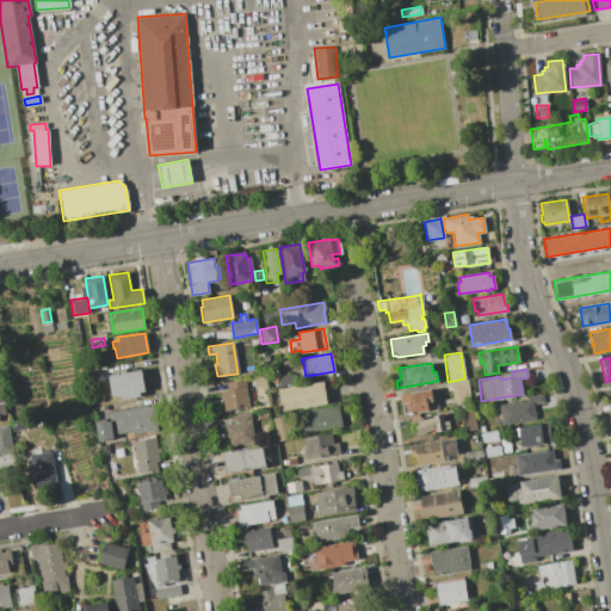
[(119,374),(118,371),(125,371),(125,372),(141,370),(144,390),(140,392),(140,395),(134,396),(135,399),(130,400),(130,397),(121,399),(121,395),(111,396),(107,375),(119,374)]
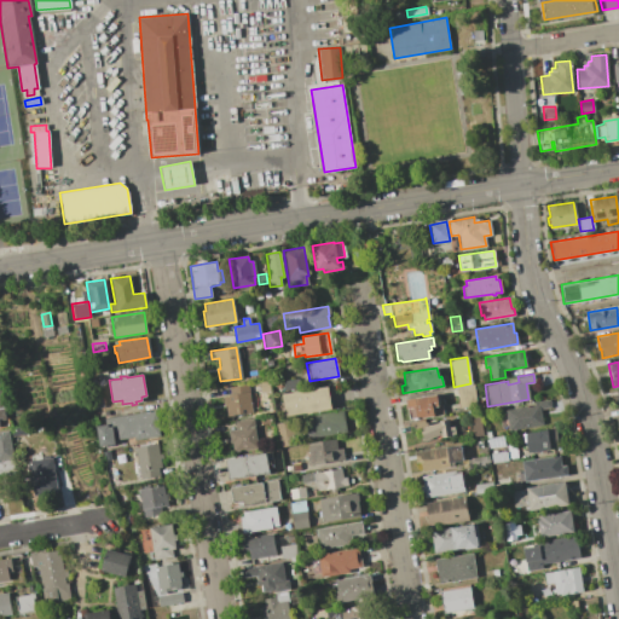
[(298,379),(300,388),(284,391),(283,381),(298,379)]
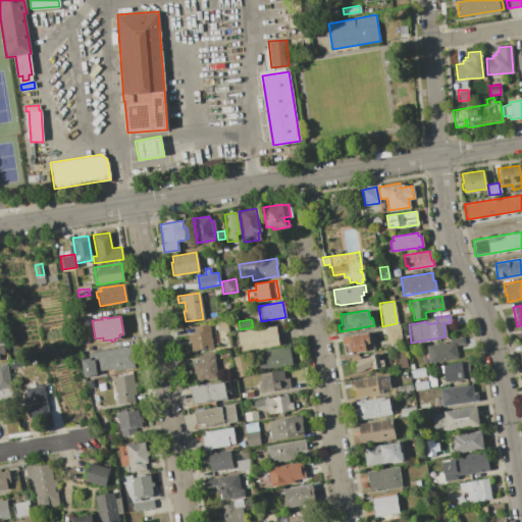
[(194,332),(193,326),(208,323),(212,347),(189,351),(187,333),(194,332)]
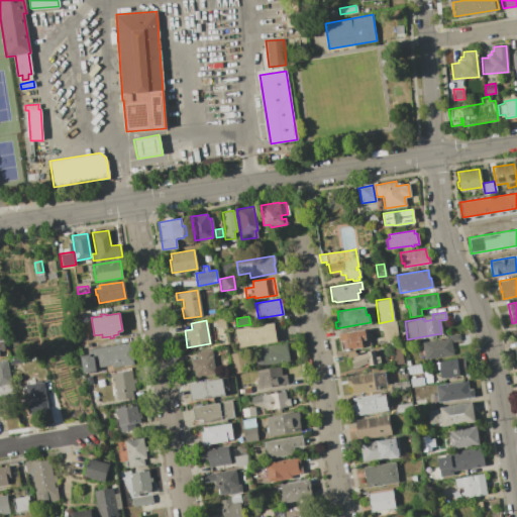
[(395,320),(397,337),(383,340),(380,323),(395,320)]
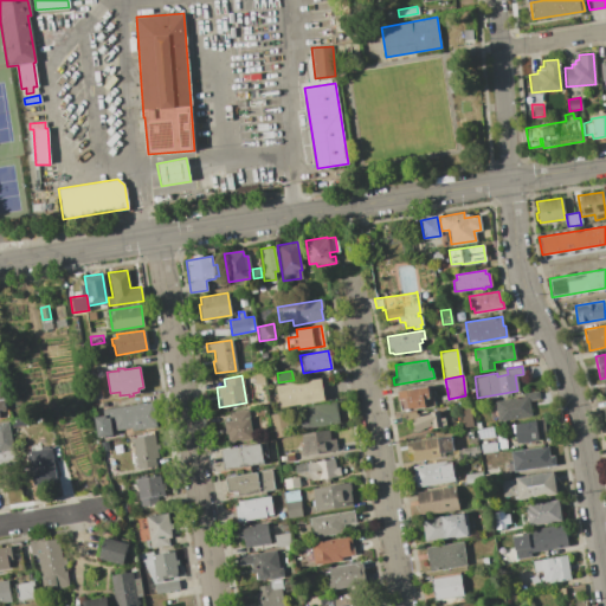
[(320,378),(323,399),(278,407),(275,385),(320,378)]
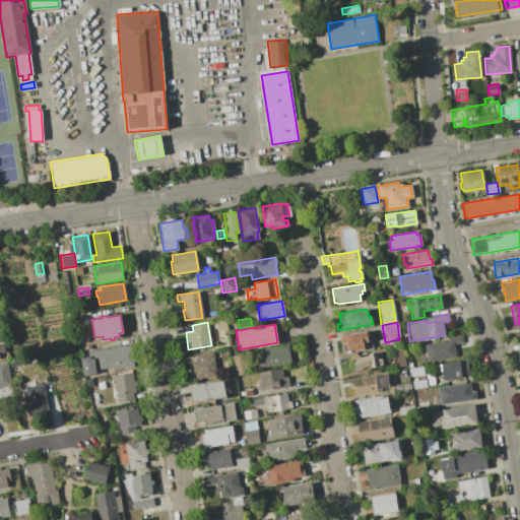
[(366,331),(368,340),(370,339),(372,348),(346,352),(346,351),(342,351),(340,335),(366,331)]
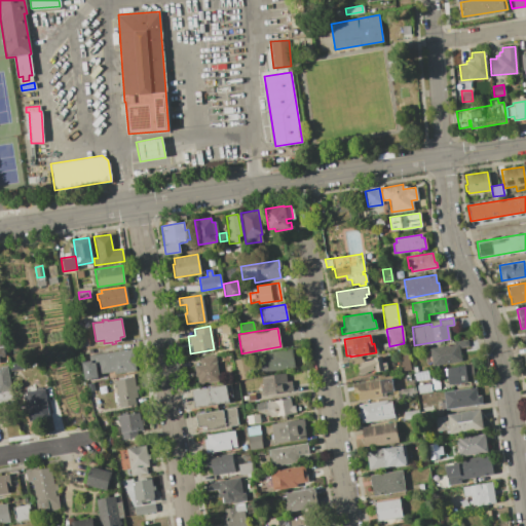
[(428,347),(453,344),(453,341),(466,339),(467,346),(458,347),(460,362),(431,366),(428,347)]
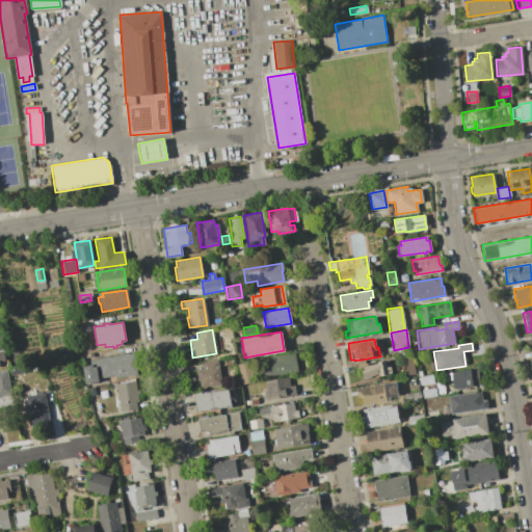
[(90,365),(89,360),(133,352),(137,374),(115,378),(114,375),(101,377),(100,371),(97,371),(98,382),(85,384),(82,366),(90,365)]
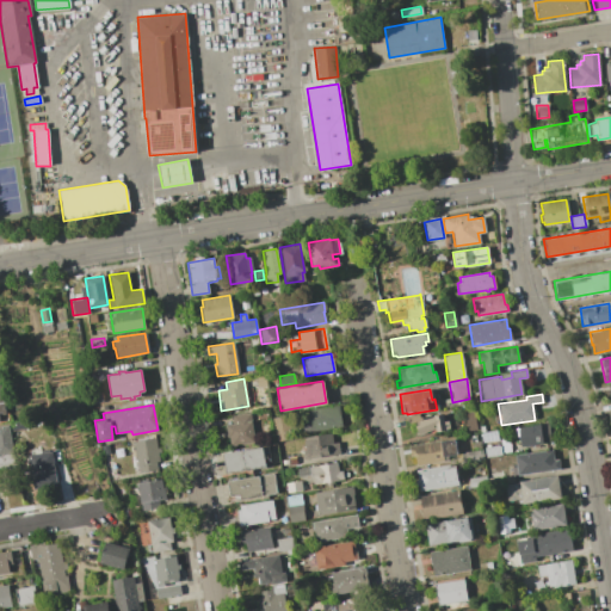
[(337,405),(340,427),(307,433),(303,409),(337,405)]
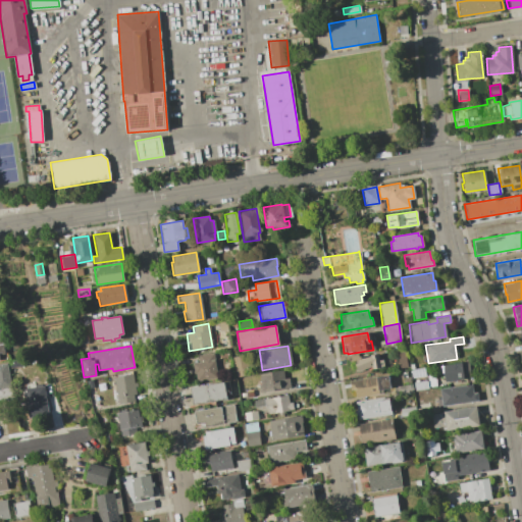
[(404,348),(406,366),(398,367),(395,350),(404,348)]
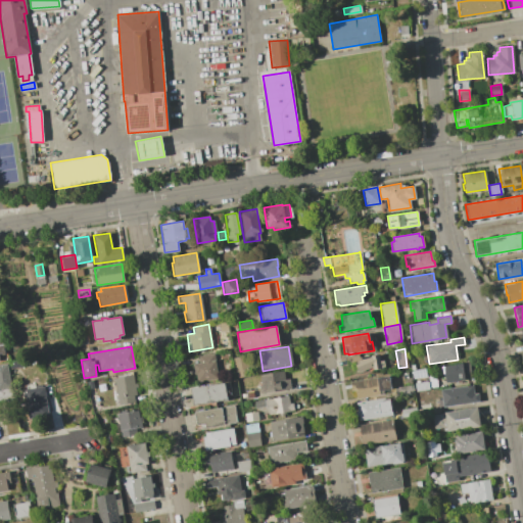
[(199,362),(198,355),(214,353),(218,378),(197,381),(196,373),(194,373),(193,364),(199,362)]
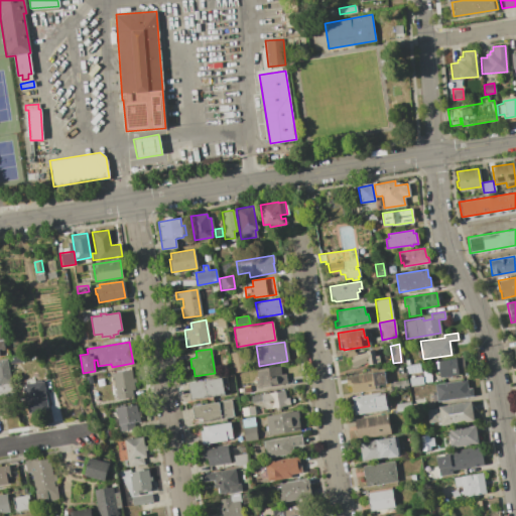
[(357,354),(367,350),(367,351),(373,350),(374,356),(378,355),(379,361),(375,362),(375,363),(368,364),(368,361),(354,367),(350,358),(342,359),(341,352),(353,350),(357,354)]
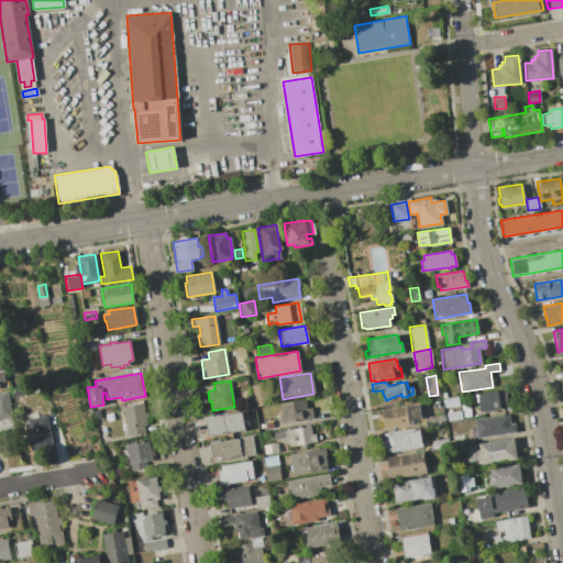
[(10,397),(9,388),(24,386),(25,394),(10,397)]
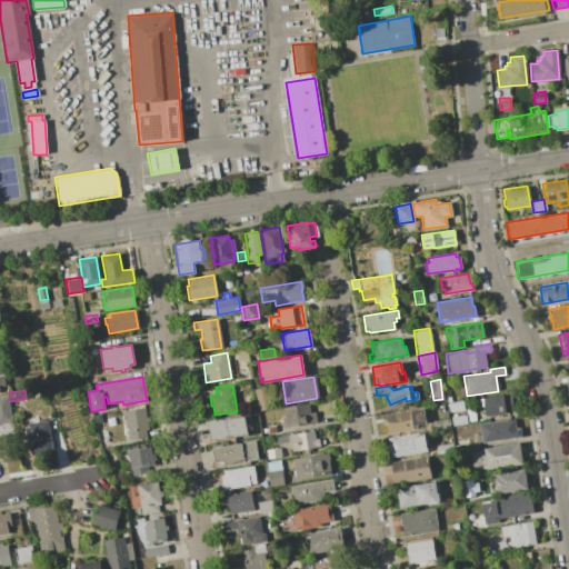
[(510,393),(511,400),(515,400),(516,411),(485,416),(483,406),(481,406),(480,399),(510,393)]
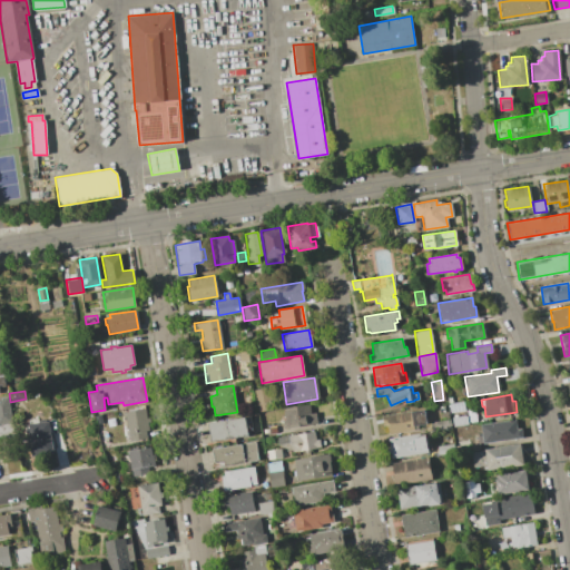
[(0,396),(7,396),(13,438),(0,439),(0,396)]
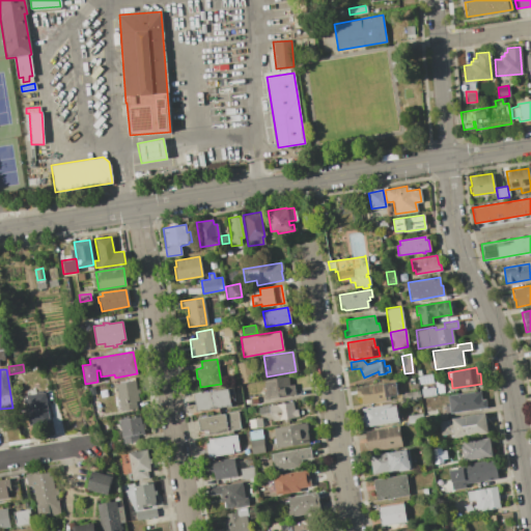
[(264,390),(263,380),(287,375),(289,385),(292,384),(295,394),(262,399),(261,391),(264,390)]
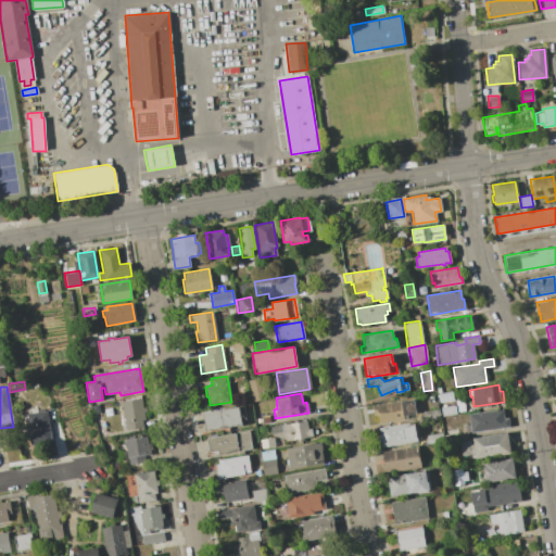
[(141,399),(142,408),(144,407),(146,412),(143,412),(144,419),(141,420),(142,428),(125,430),(121,402),(141,399)]
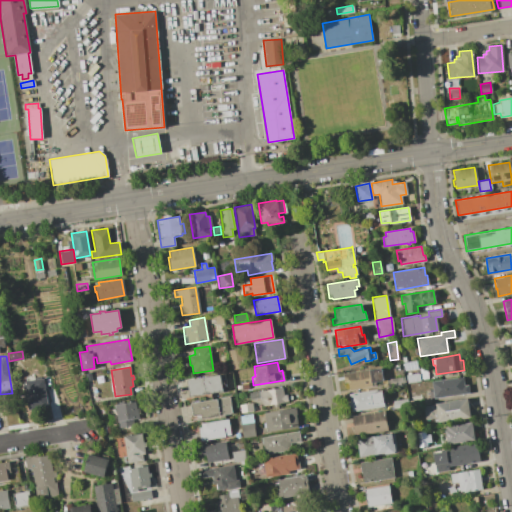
[(380,367),(382,380),(374,382),(374,385),(348,389),(347,381),(343,382),(342,373),(380,367)]
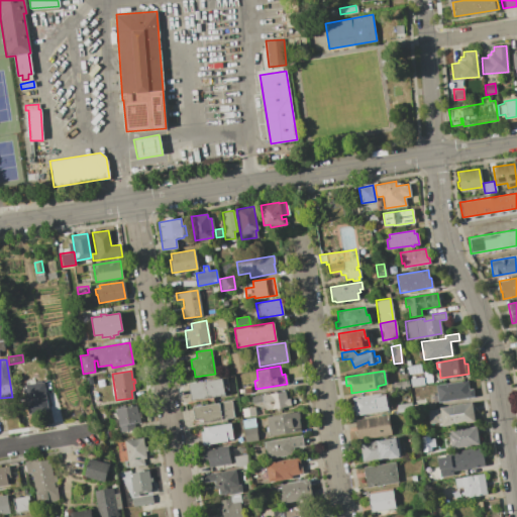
[(423,377),(425,384),(409,387),(408,379),(423,377)]
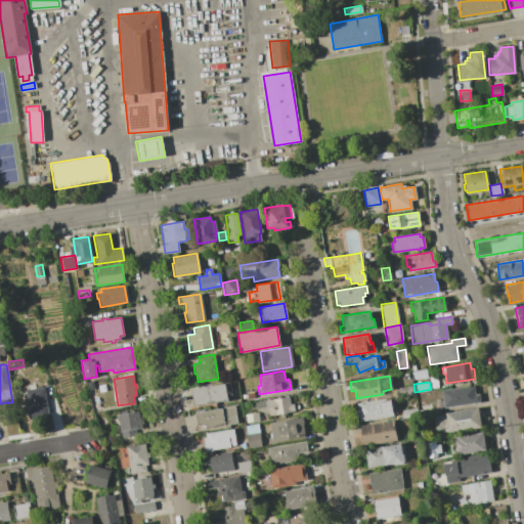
[(224,383),(227,401),(191,406),(190,400),(192,400),(190,389),(224,383)]
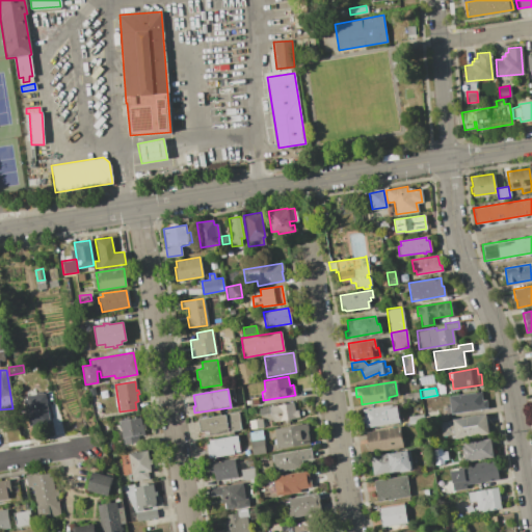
[(449,407),(448,397),(480,391),(482,401),(485,400),(487,408),(446,415),(445,410),(443,410),(443,408),(449,407)]
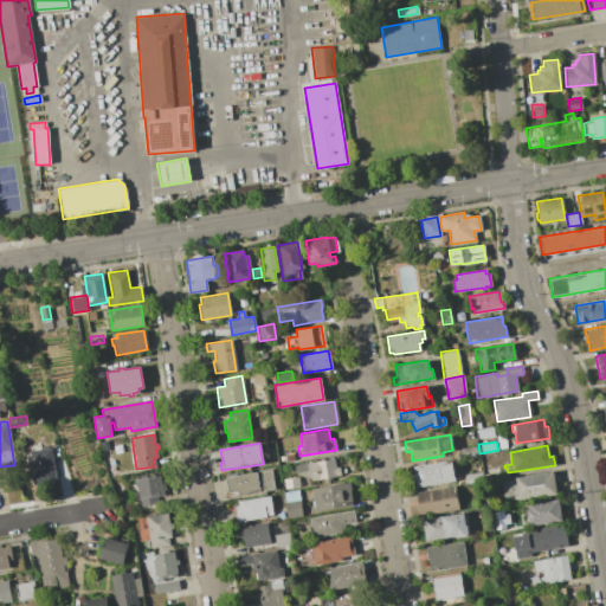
[(51,447),(56,481),(32,484),(27,451),(51,447)]
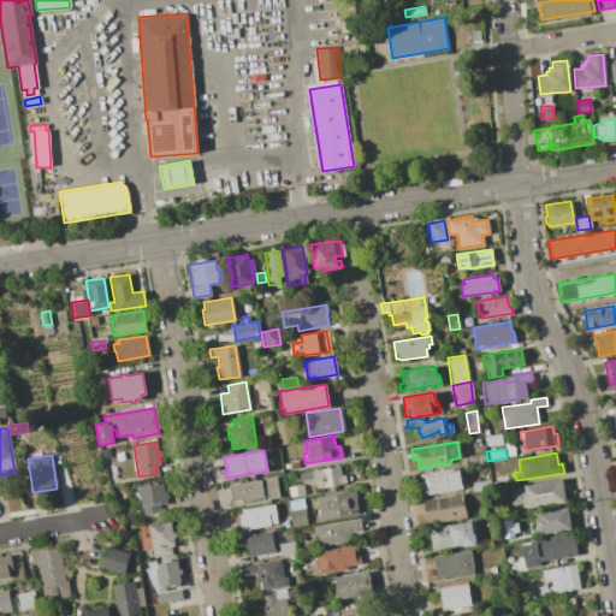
[(338,466),(339,475),(343,474),(345,484),(315,489),(314,485),(309,485),(298,480),(297,472),(338,466)]
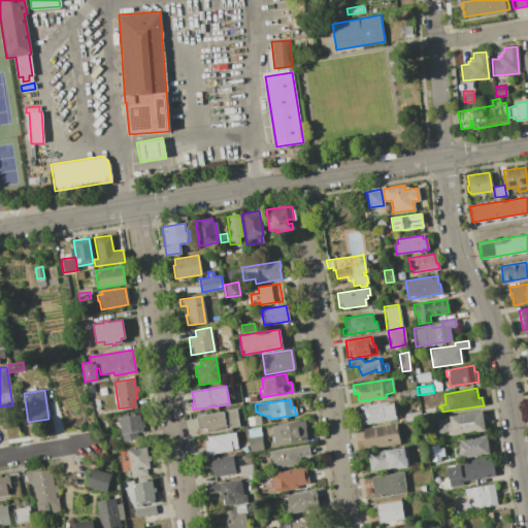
[(393,400),(395,419),(362,424),(359,406),(393,400)]
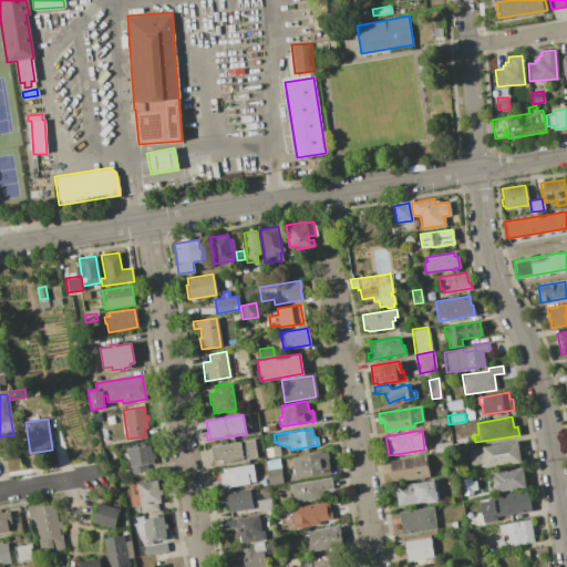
[(210,446),(253,439),(256,457),(247,459),(247,462),(243,463),(241,460),(217,463),(216,460),(213,460),(210,446)]
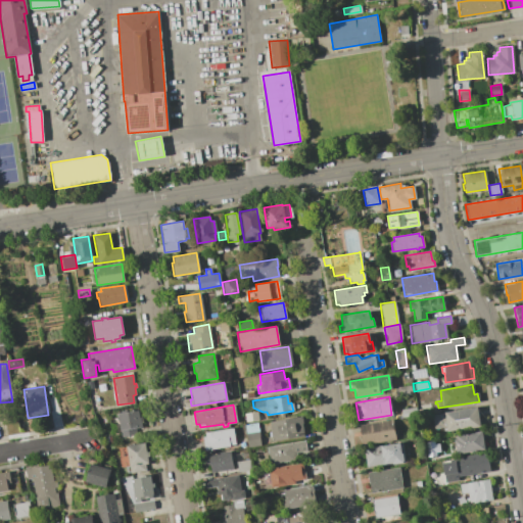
[(415,407),(416,415),(401,417),(399,410),(415,407)]
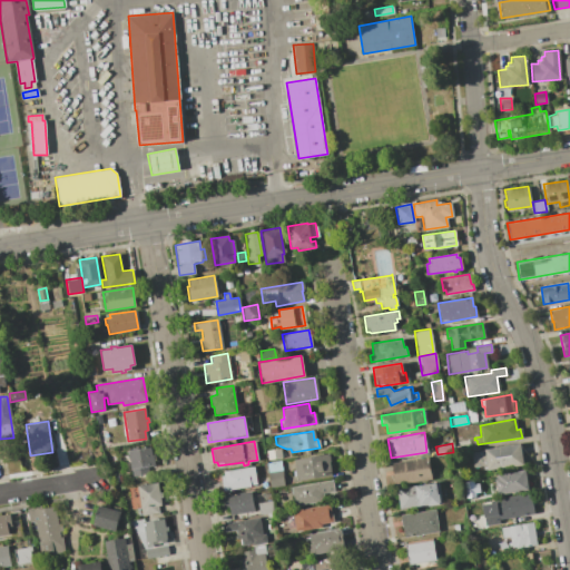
[(519,444),(522,464),(483,470),(483,465),(473,468),(471,452),(519,444)]
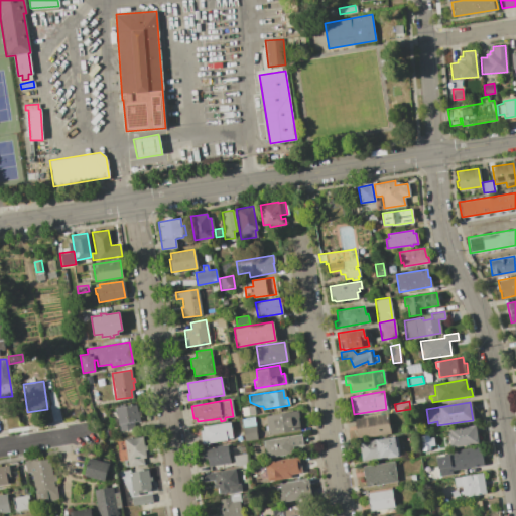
[(115,407),(135,404),(137,411),(138,411),(140,421),(133,422),(134,428),(119,431),(115,407)]
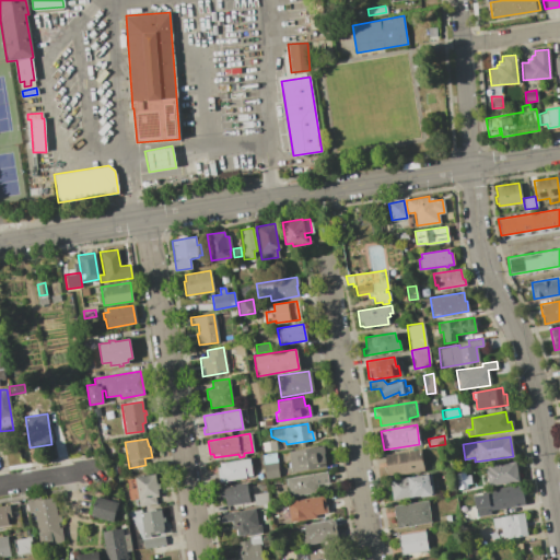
[(275,440),(276,450),(263,452),(261,442),(275,440)]
